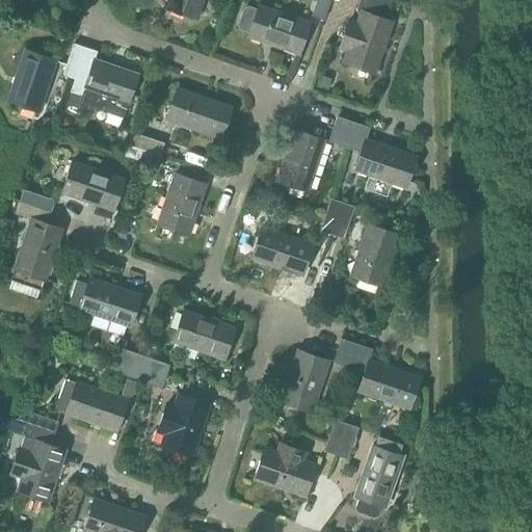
[(168,0),(166,7),(196,18),(203,0),(168,0)]
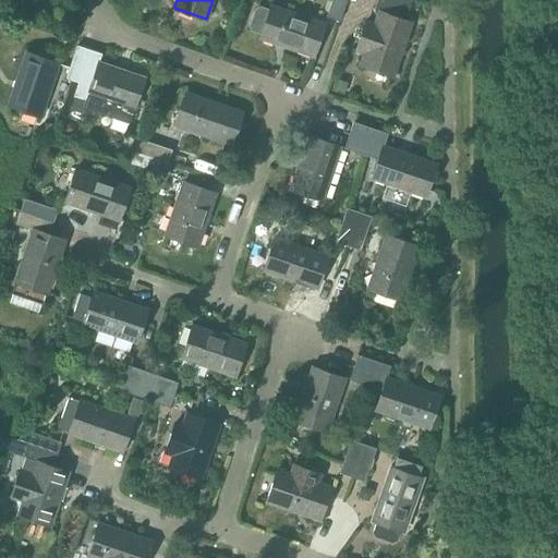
[(332,0),(327,15),(340,20),(347,0),(332,0)]
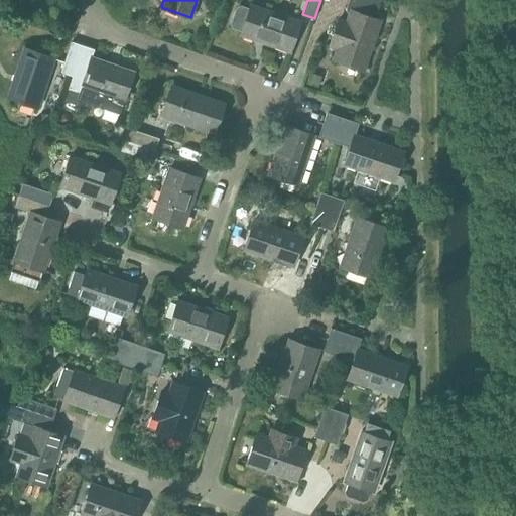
[(375,17),(380,0),(349,0),(347,8),(351,10),(347,22),(339,19),(330,44),(339,47),(335,59),(364,70),(381,20),(375,17)]
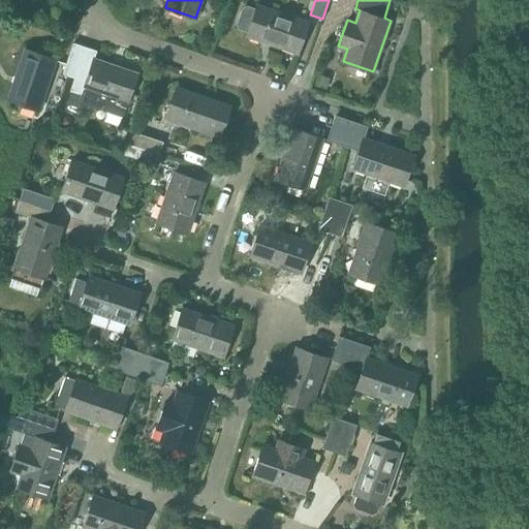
[(249,30),(247,35),(299,52),(308,23),(257,5),(255,9),(247,6),(243,8),(238,24),(240,27),(249,30)]
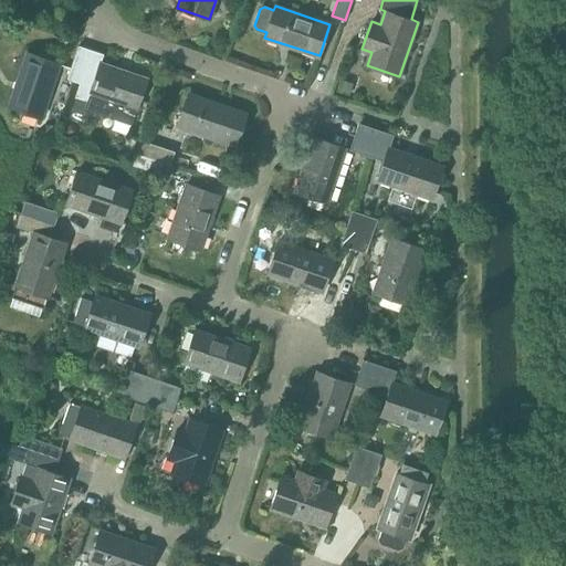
[(67,79),(80,83),(92,50),(79,45),(67,79)]
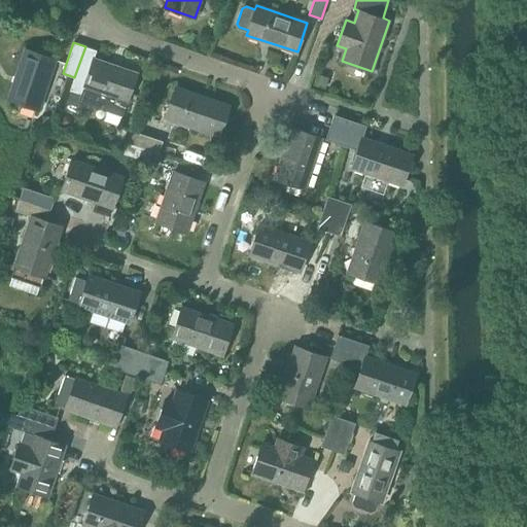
[(85,46),(74,77),(70,90),(81,93),(79,101),(123,116),(137,73),(94,59),(97,50),(85,46)]
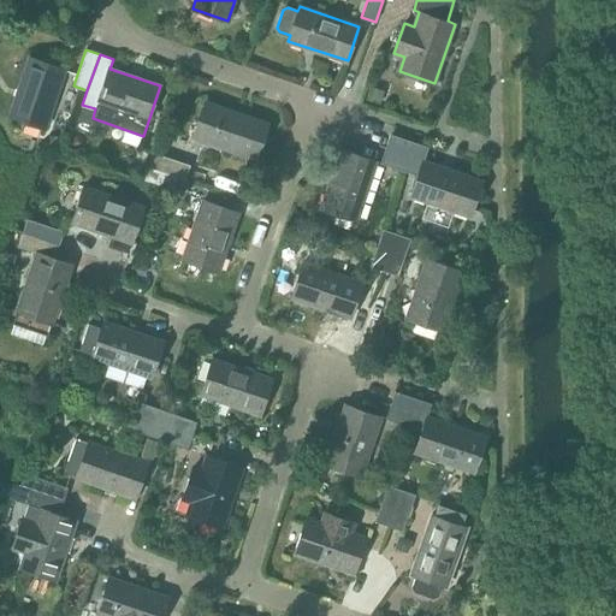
[(30,57),(10,116),(45,128),(65,69),(30,57)]
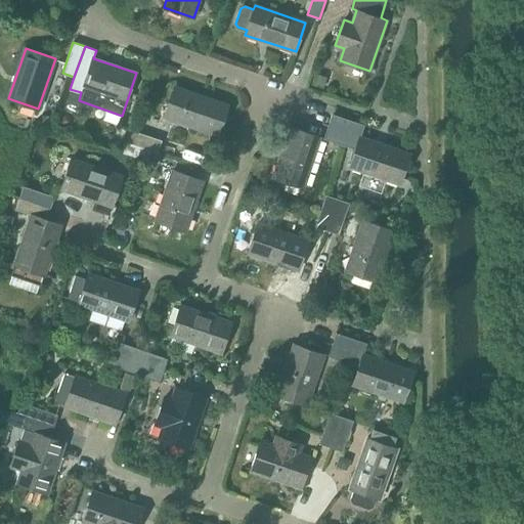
[(323,88),(328,78),(315,74),(311,84),(323,88)]
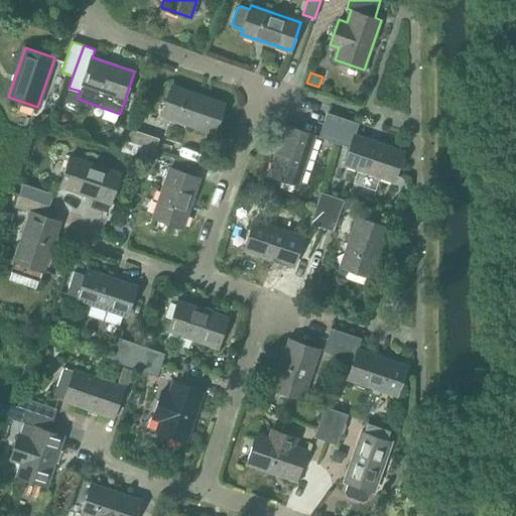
[(225,104),(171,85),(161,114),(215,133),(225,104)]
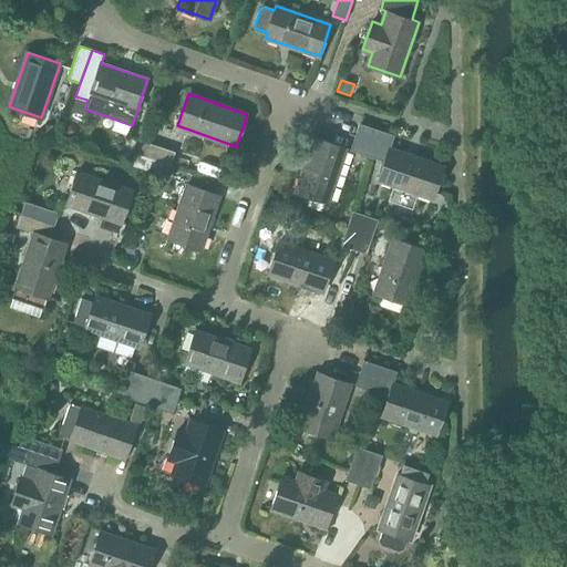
[(389,148),(384,161),(378,179),(433,198),(444,166),(390,148),(393,135),(360,124),(356,136),(389,148)]
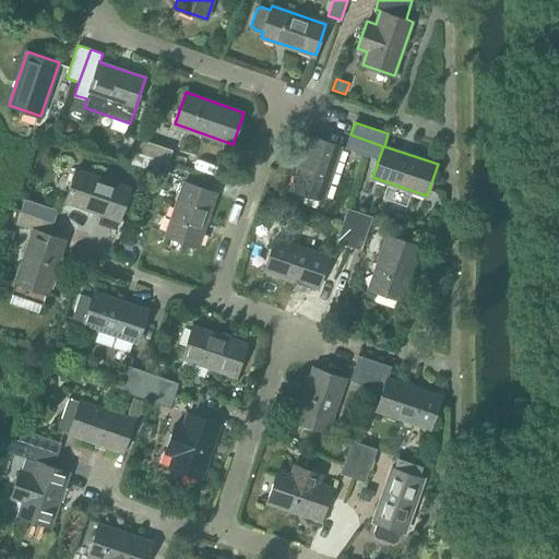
[(346,147),(379,158),(383,146),(351,134),(346,147)]
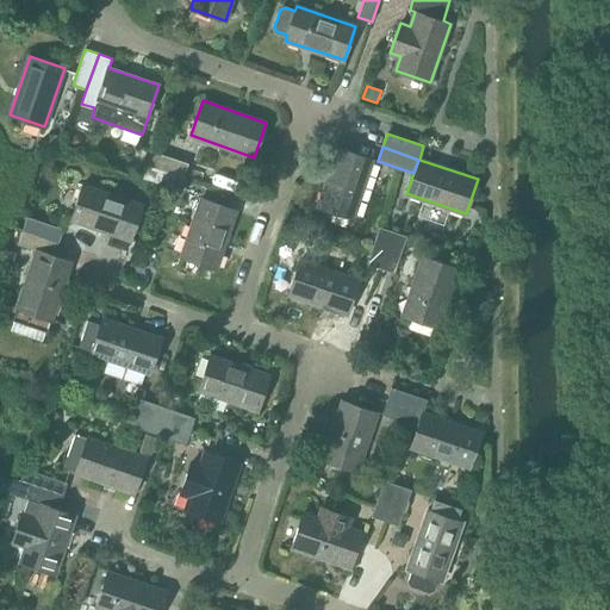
[(318,206),(353,218),(373,159),(338,148),(318,206)]
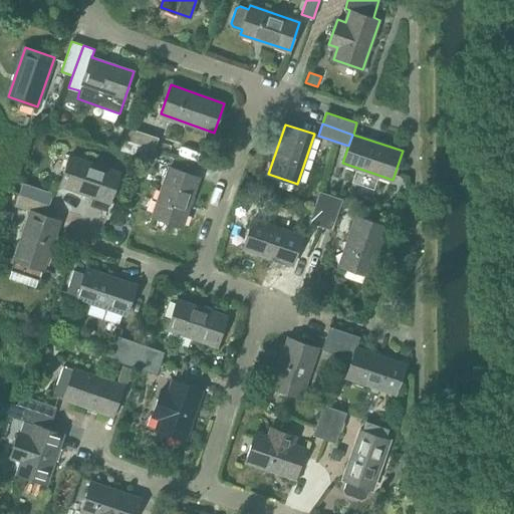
[(127,126),(123,139),(158,150),(162,139),(127,126)]
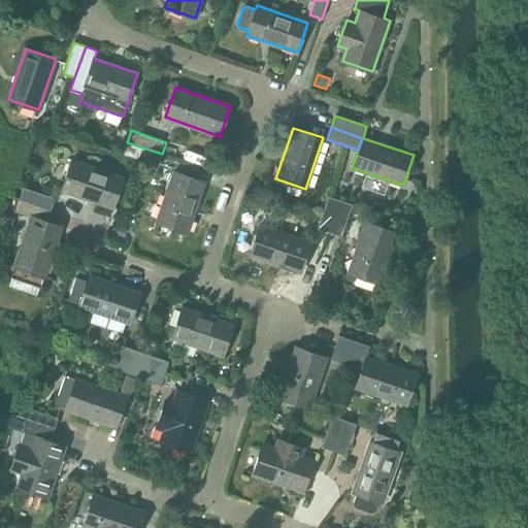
[(162,154),(127,142),(123,154),(158,165),(162,154)]
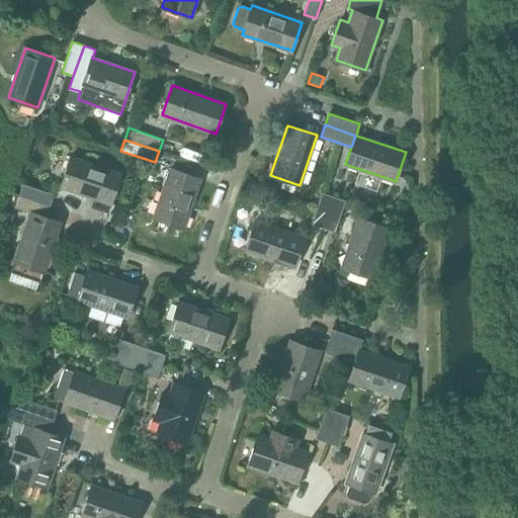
[(71,157),(61,186),(111,203),(121,174),(71,157)]
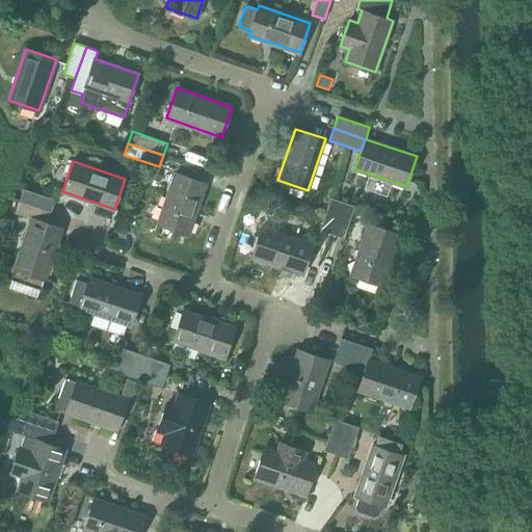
[(158,223),(188,234),(206,183),(176,173),(158,223)]
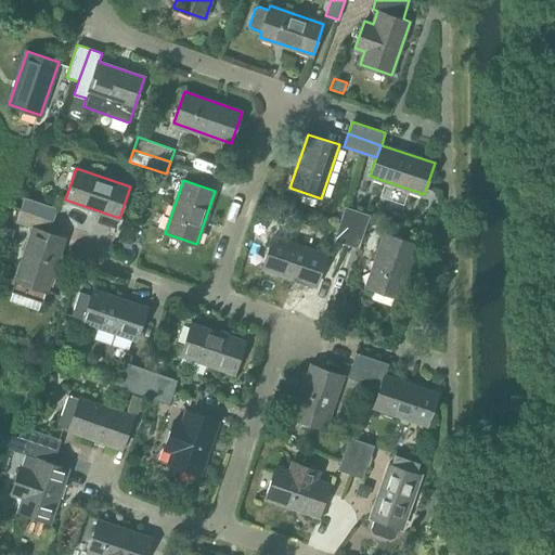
[(25,197),(21,209),(54,221),(57,208),(25,197)]
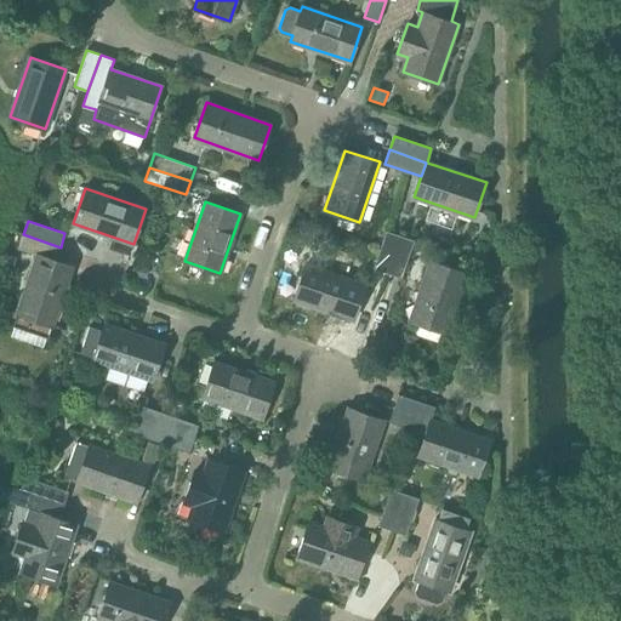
[(374,268),(388,273),(400,235),(387,231),(374,268)]
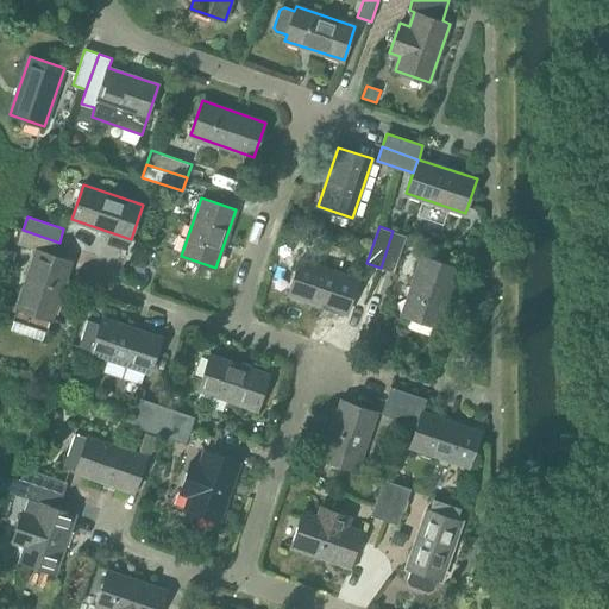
[(60,243),(23,230),(18,243),(37,250),(13,319),(48,331),(71,261),(55,255),(60,243)]
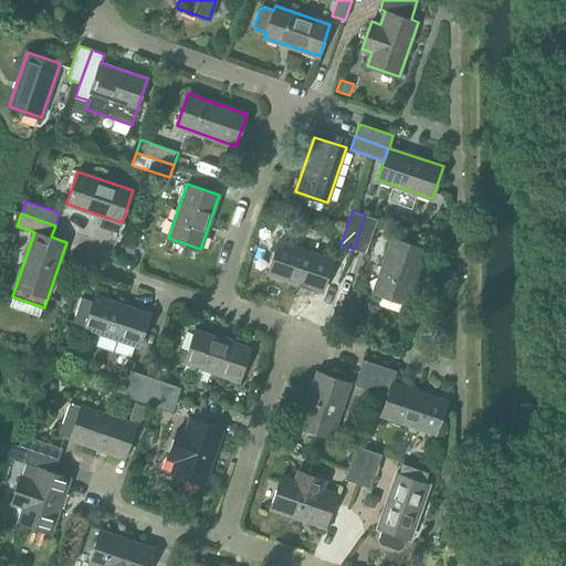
[(365,215),(354,249),(366,253),(378,219),(365,215)]
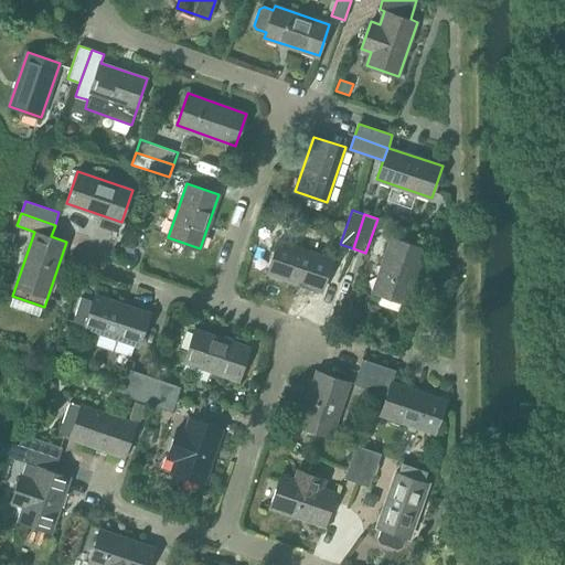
[(14,234),(6,231),(1,242),(11,246),(14,234)]
